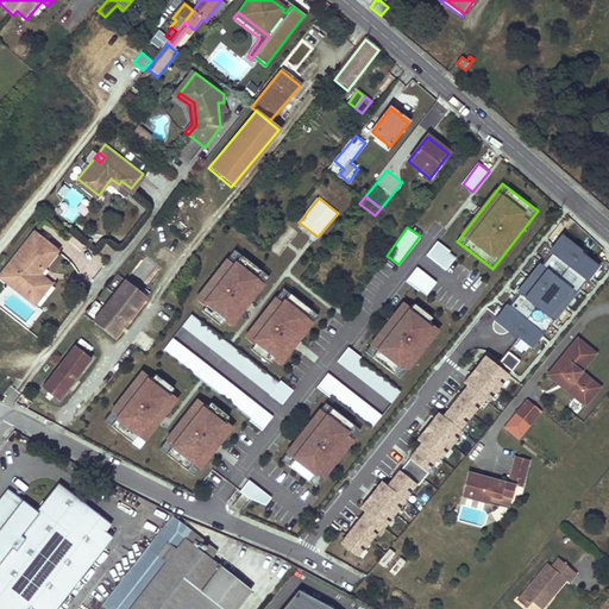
[(64,252),(36,230),(10,263),(14,267),(6,278),(35,300),(50,280),(45,276),(43,274),(46,270),(49,271),(64,252)]
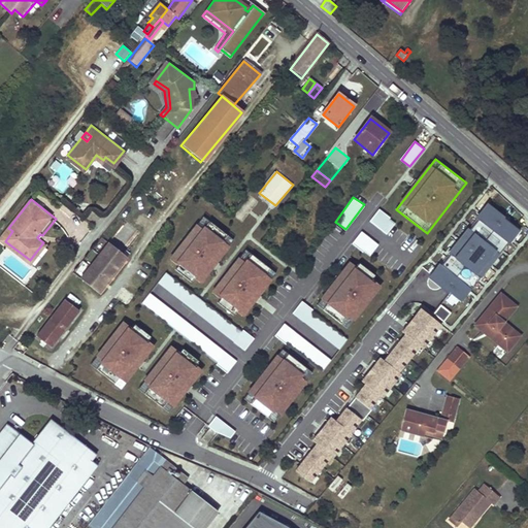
[(485,200),(428,275),(461,301),(519,225),(485,200)]
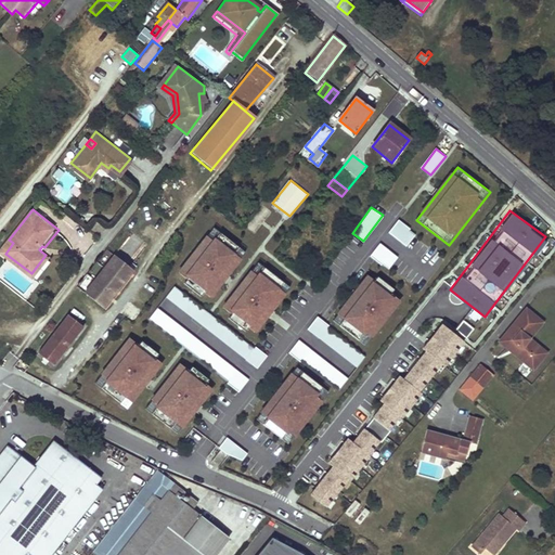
[(308,220),(298,235),(309,242),(319,227),(308,220)]
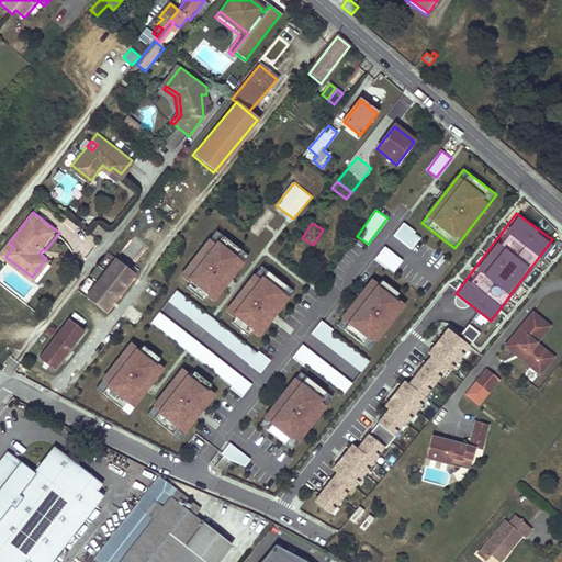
[(420,237),(404,223),(394,235),(411,249),(420,237)]
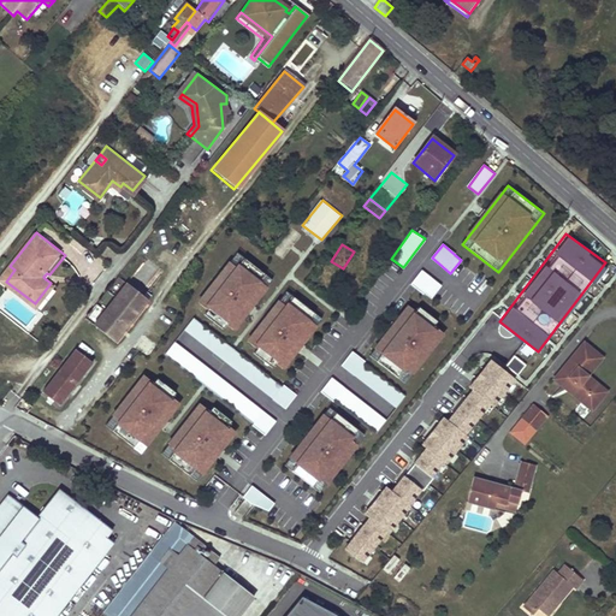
[(270,282),(235,254),(197,301),(208,309),(205,313),(220,325),(225,320),(234,327),(270,282)]
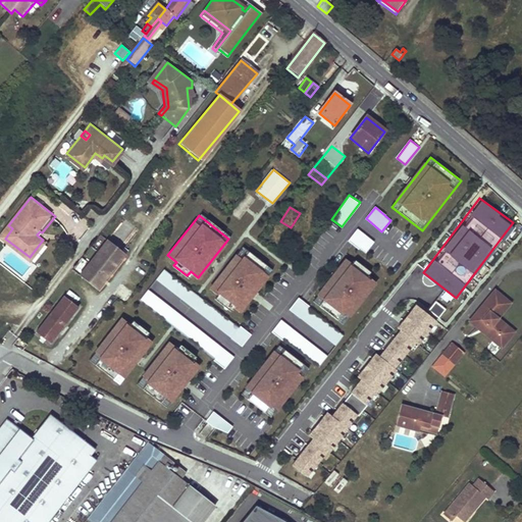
[(12,228),(8,225),(1,235),(5,239),(12,228)]
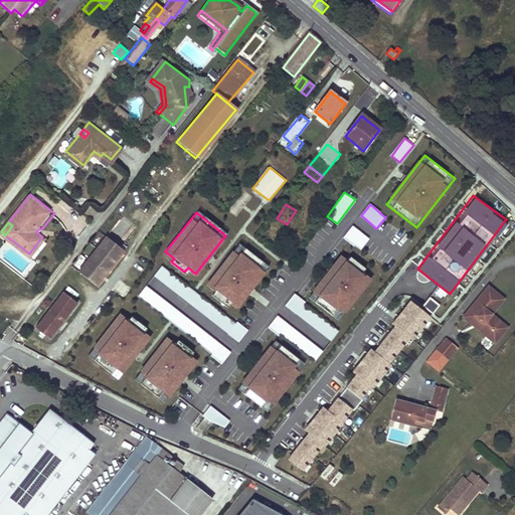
[(369,238),(353,226),(344,237),(360,250),(369,238)]
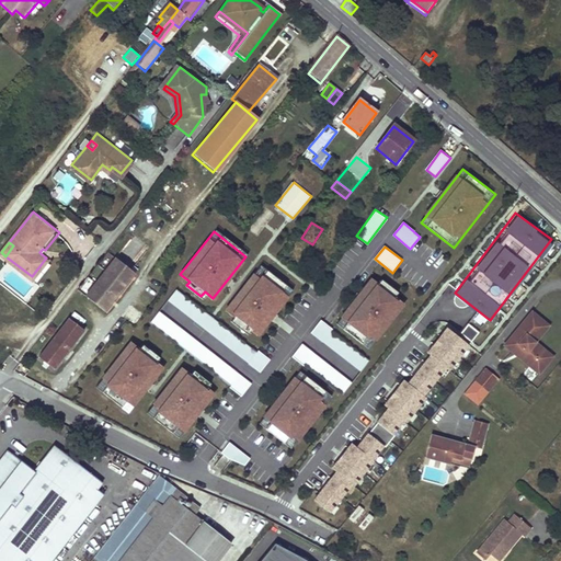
[(46,258),(32,276),(37,282),(53,263),(46,258)]
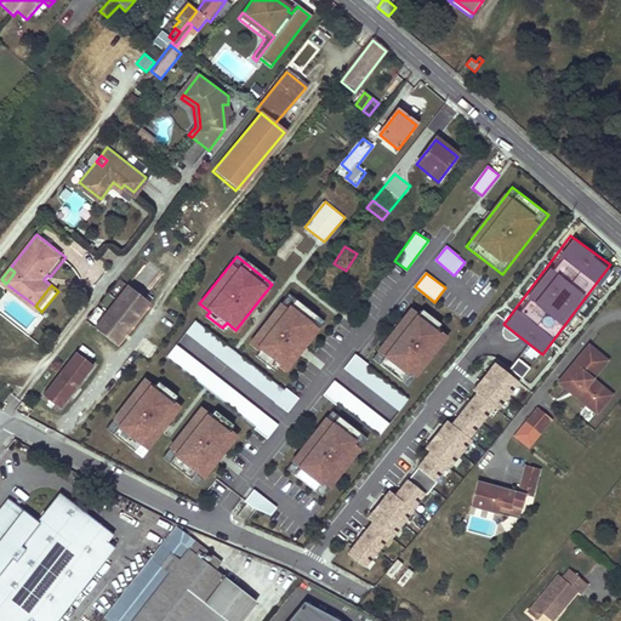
[(129,285),(96,328),(117,345),(151,302),(129,285)]
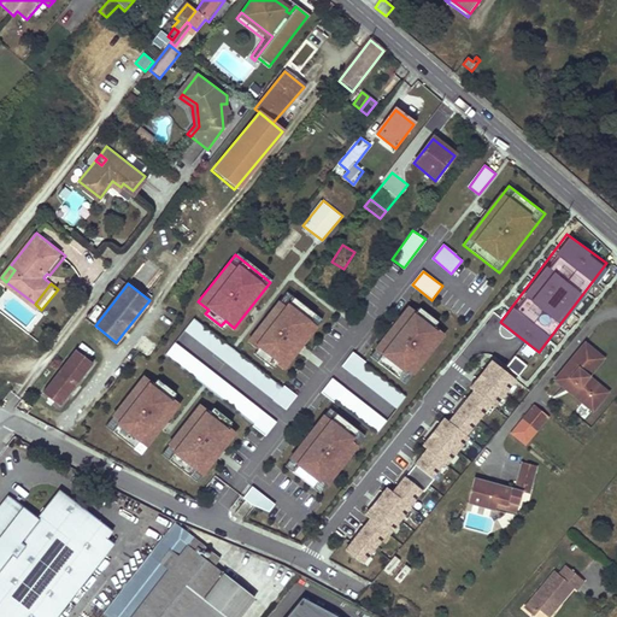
[(286,370),(324,318),(289,293),(252,342),(259,347),(253,354),(274,370),(277,364),(286,370)]
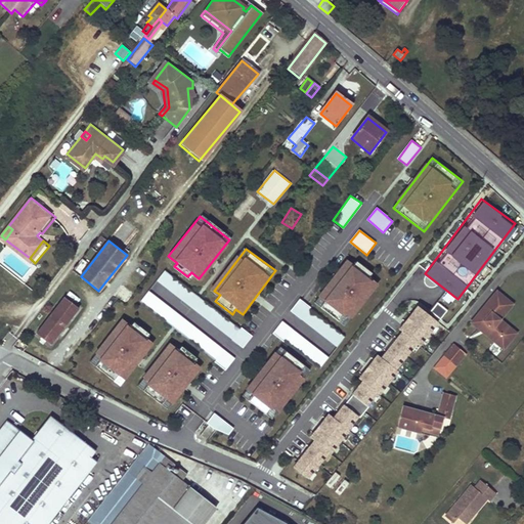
[(354,265),(346,260),(315,303),(345,324),(375,282),(368,278),(373,273),(356,262),(354,265)]
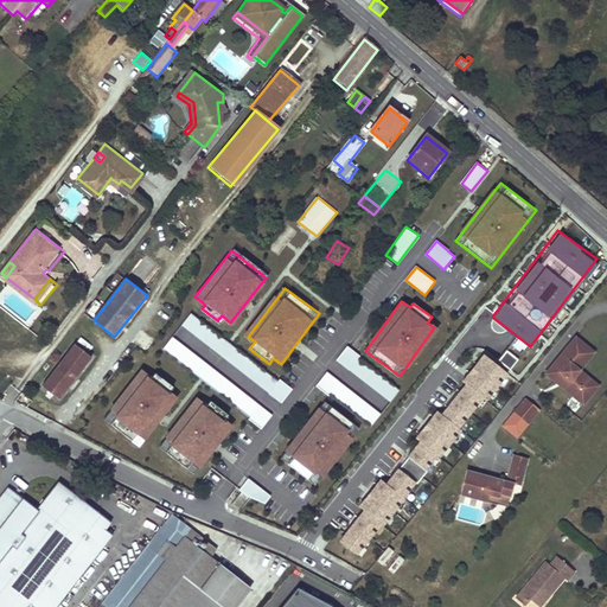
[(202,351),(206,345),(281,400),(291,387),(189,314),(176,333),(202,351)]
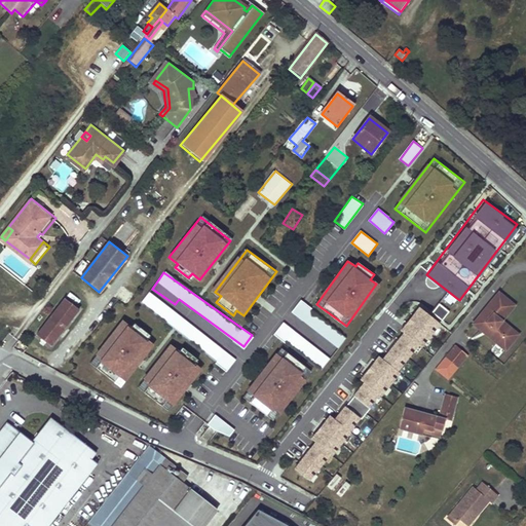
[(236,355),(147,292),(140,303),(228,366),(236,355)]
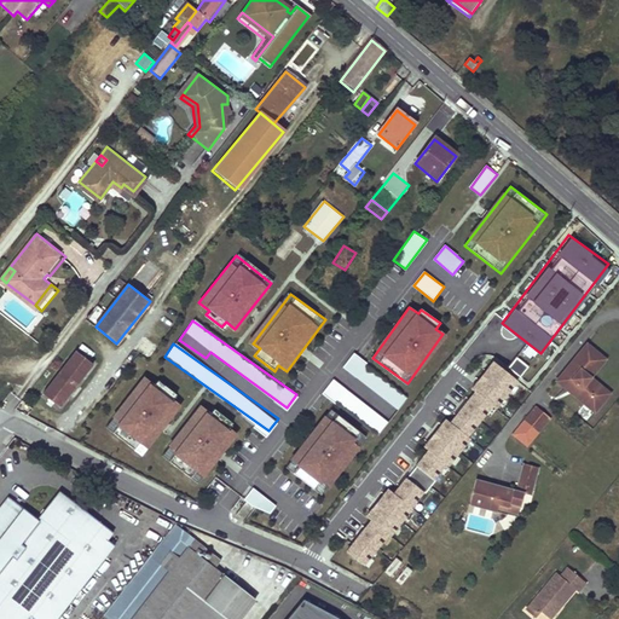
[(586,345),(556,382),(594,412),(609,394),(590,379),(605,360),(586,345)]
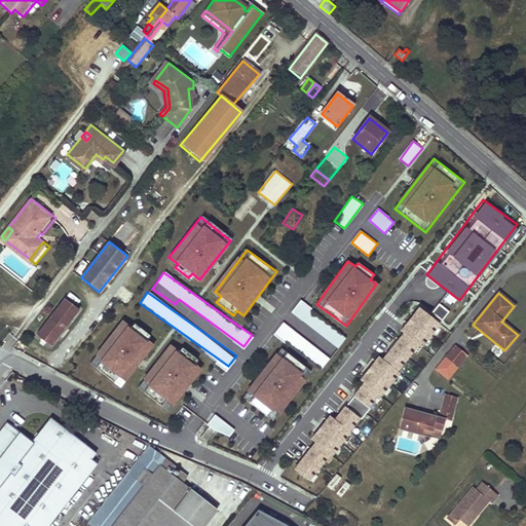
[(66,297),(36,334),(51,346),(81,310),(66,297)]
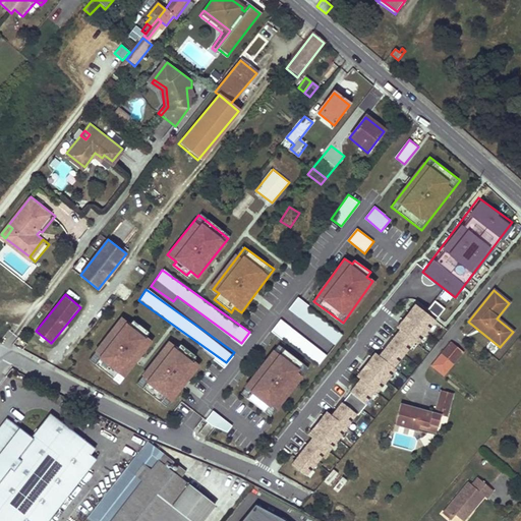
[(295,297),(287,308),(317,330),(311,338),(329,350),(342,332),(295,297)]
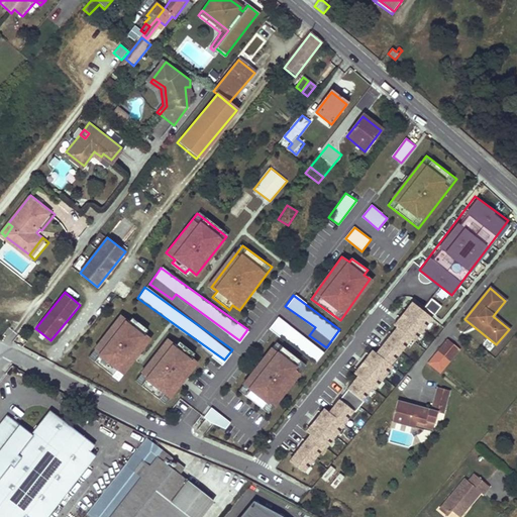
[(435,311),(440,304),(430,297),(425,304),(435,311)]
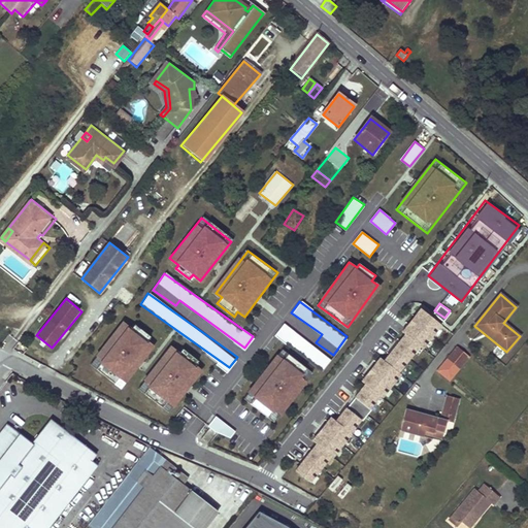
[(314,484),(438,319),(419,304),(380,356),(378,356),(333,417),(330,415),(290,467),(314,484)]
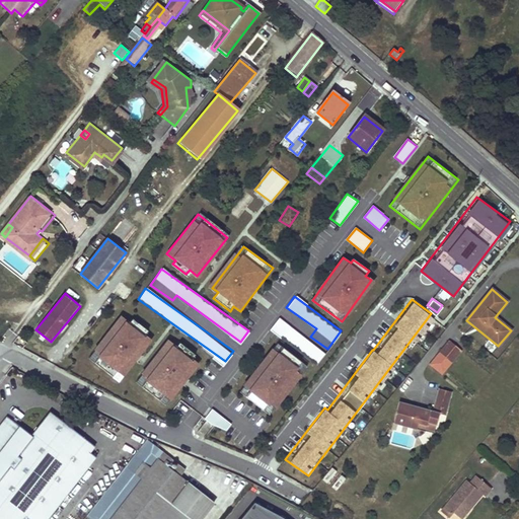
[(129,322),(120,315),(87,359),(119,381),(149,338),(143,334),(146,328),(132,318),(129,322)]
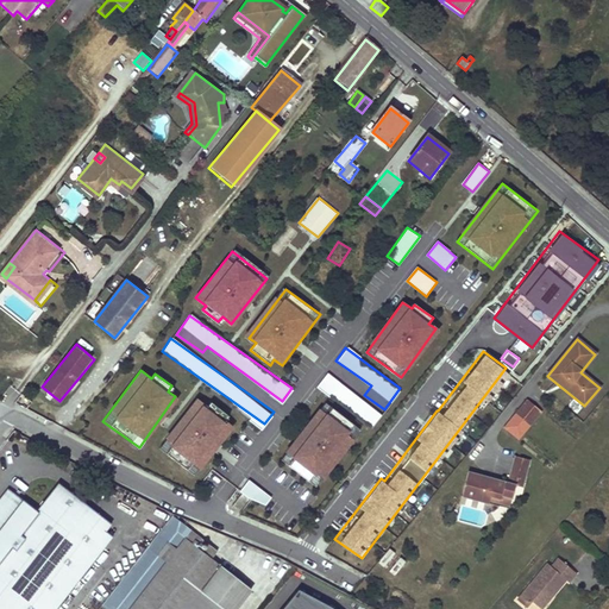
[(327,371),(318,383),(371,425),(381,414),(327,371)]
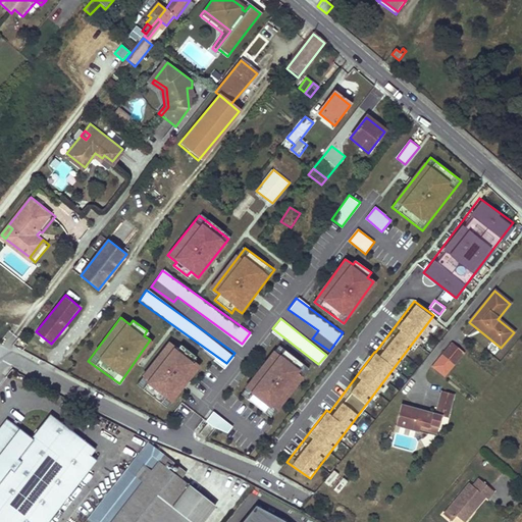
[(181,346),(178,350),(168,342),(136,384),(166,407),(198,366),(191,361),(195,356),(181,346)]
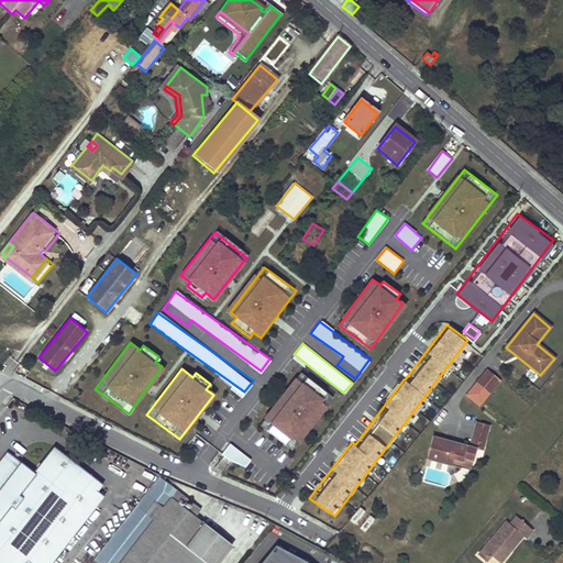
[(487,371),(475,384),(490,397),(501,382),(487,371)]
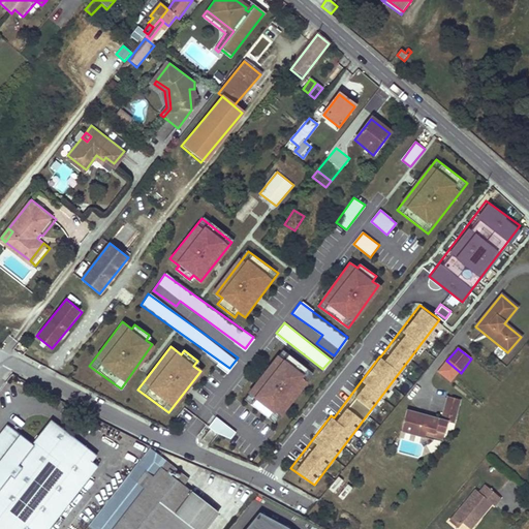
[(308,370),(281,350),(246,398),(275,423),(307,380),(308,370)]
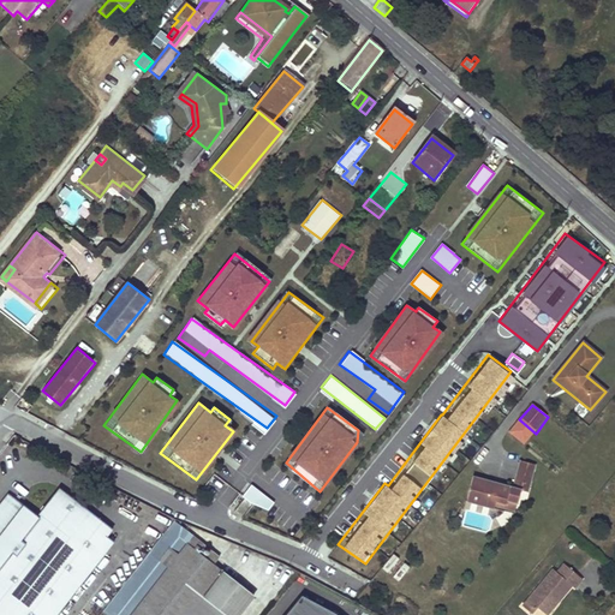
[(488,484),(471,479),(465,505),(491,512),(493,506),(503,508),(505,503),(515,507),(520,491),(527,494),(535,465),(518,461),(511,489),(497,487),(496,490),(487,488),(488,484)]
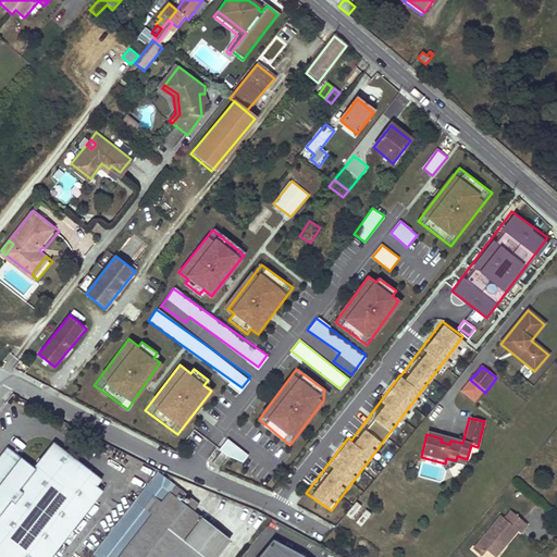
[(220,449),(243,461),(248,450),(224,438),(220,449)]
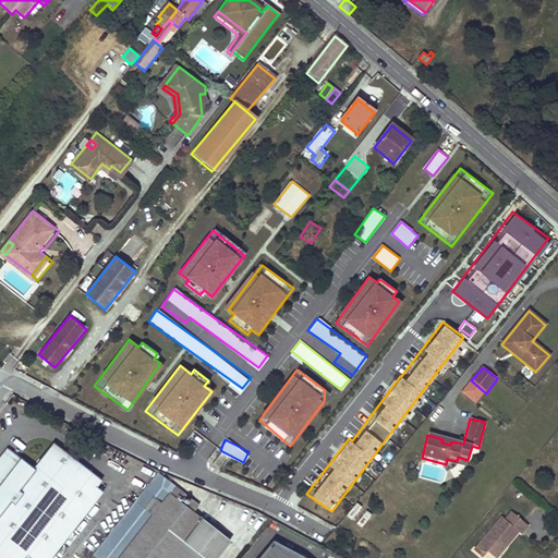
[(5,446),(0,452),(0,557),(47,557),(101,489),(95,485),(100,478),(51,440),(32,465),(5,446)]
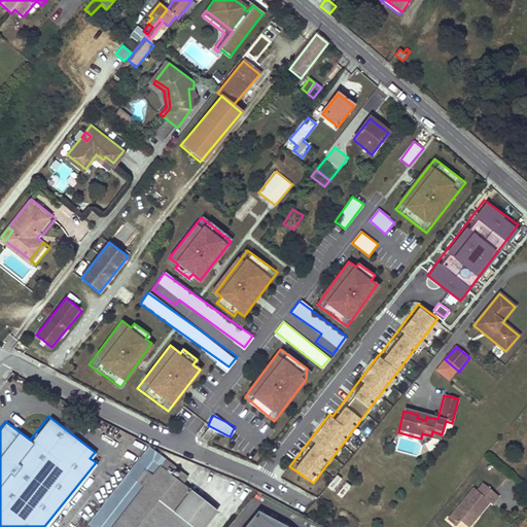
[(204,526),(217,512),(175,479),(169,475),(159,466),(110,526),(204,526)]
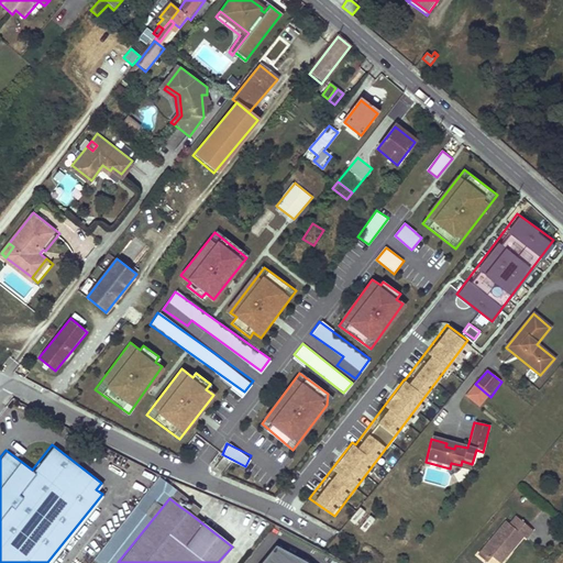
[(187,499),(180,507),(187,511),(192,505),(187,499)]
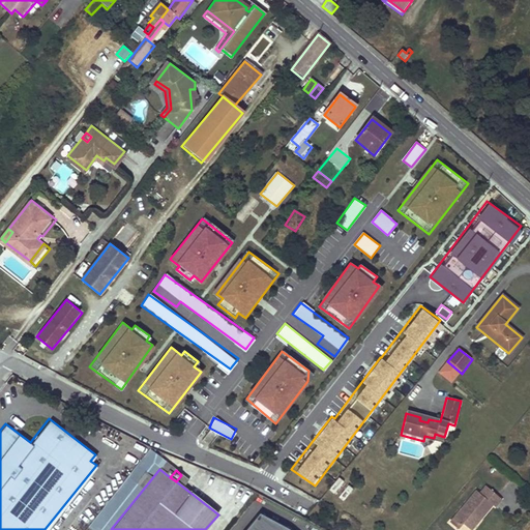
[(333,492),(343,480),(339,477),(329,488),(333,492)]
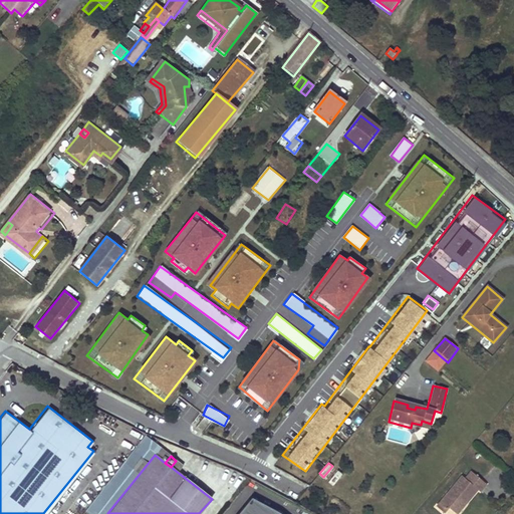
[(332,485),(341,472),(332,467),(324,480),(332,485)]
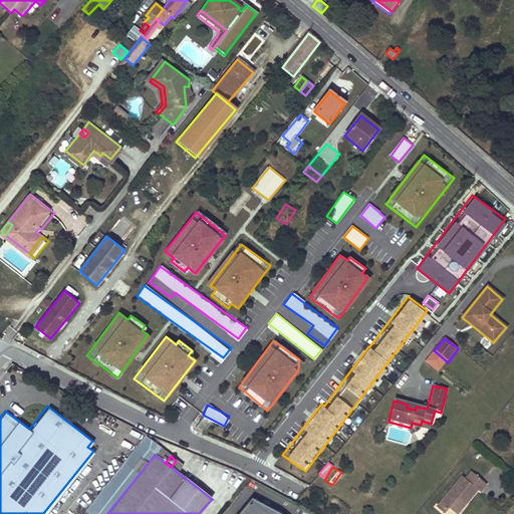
[(461,477),(436,508),(442,513),(443,513),(448,509),(453,513),(459,506),(457,504),(460,500),(464,504),(475,490),(478,492),(484,484),(469,472),(464,479),(461,477)]
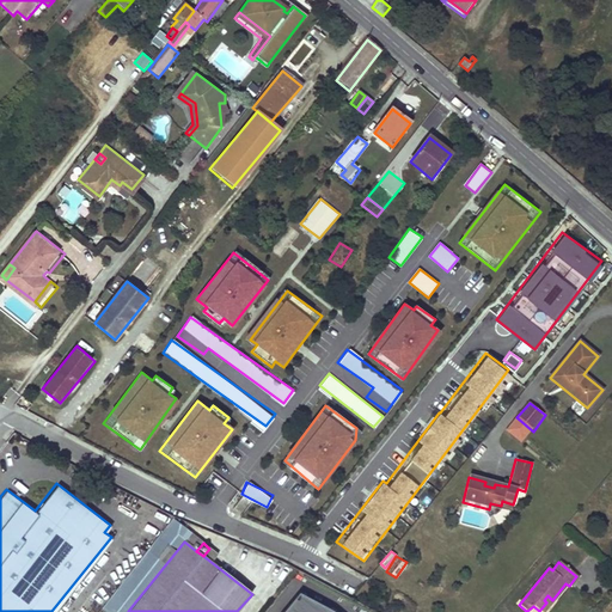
[(539,611),(543,611),(550,604),(552,600),(548,595),(544,600),(546,603),(539,611)]
